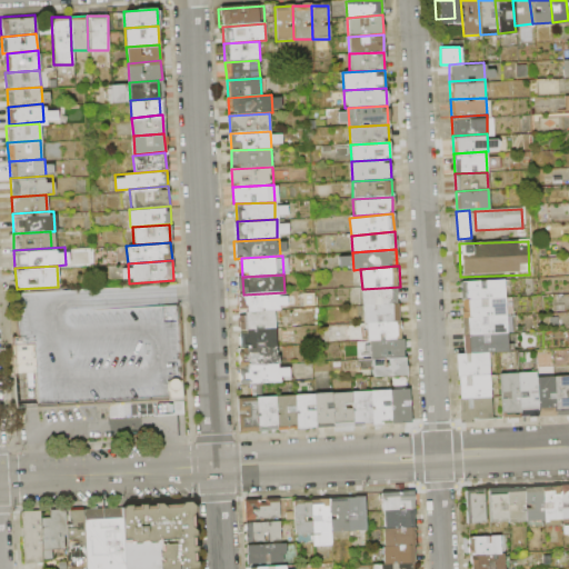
[(459,283),(502,282),(503,298),(459,299),(459,283)]
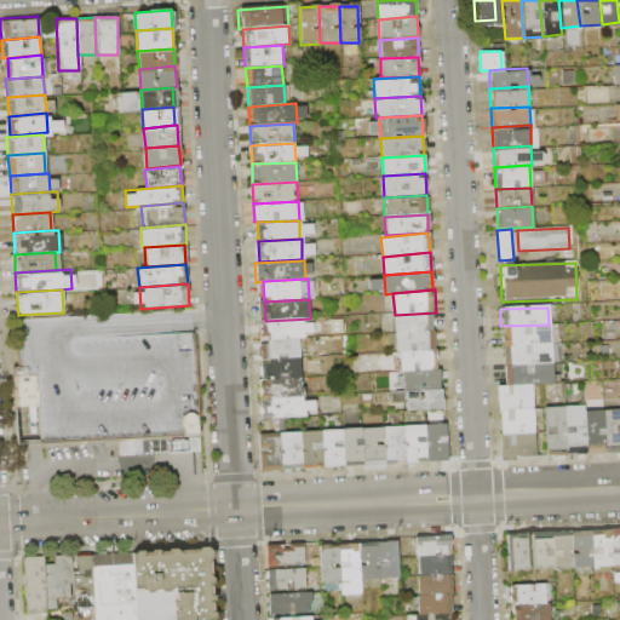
[(16,447),(11,378),(9,321),(194,310),(199,413),(200,436),(182,437),(39,446),(16,447)]
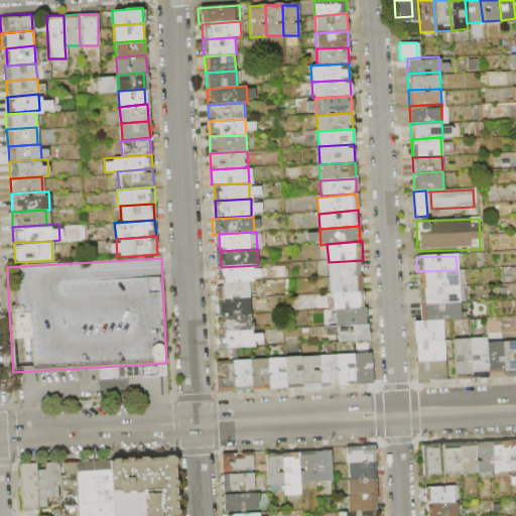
[(329,262),(360,260),(361,276),(330,278),(329,262)]
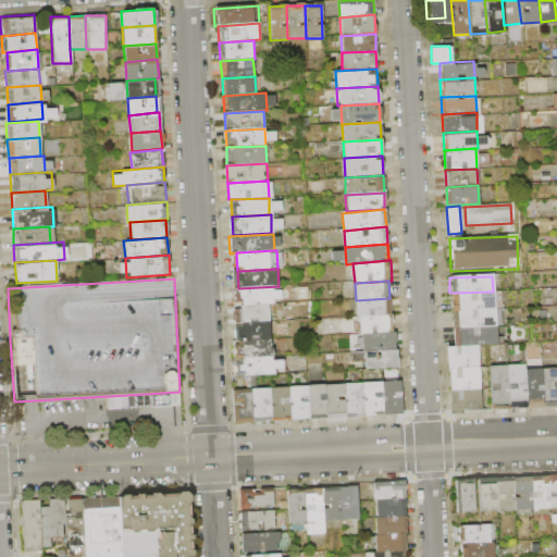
[(238,288),(279,286),(280,302),(269,304),(239,306),(238,288)]
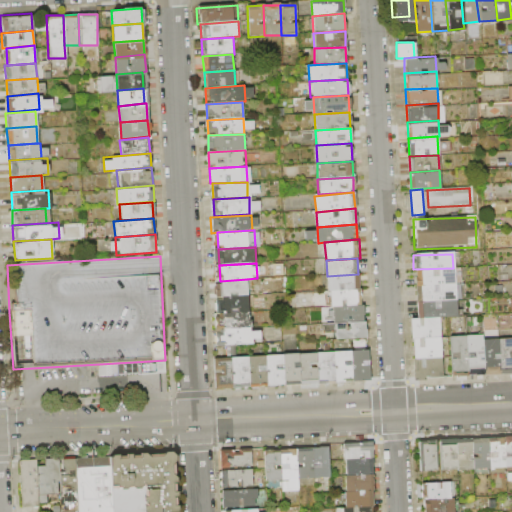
[(453,268),(453,282),(417,284),(416,269),(453,268)]
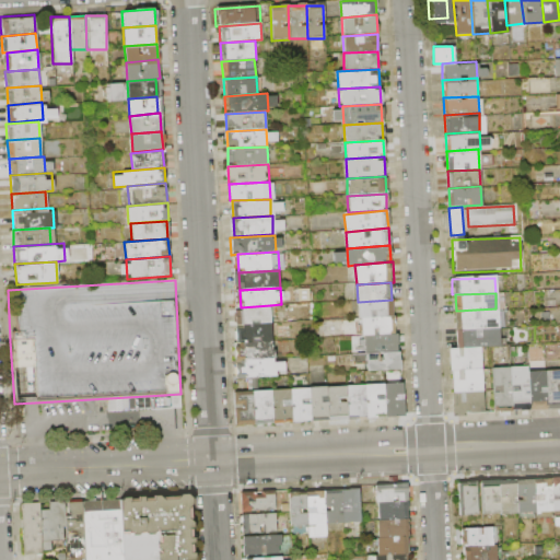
[(358,302),(392,300),(393,317),(359,319),(358,302)]
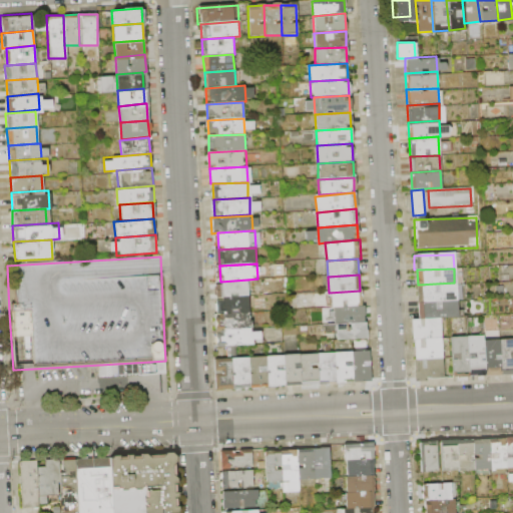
[(247,280),(248,296),(218,299),(217,282),(220,282),(247,280)]
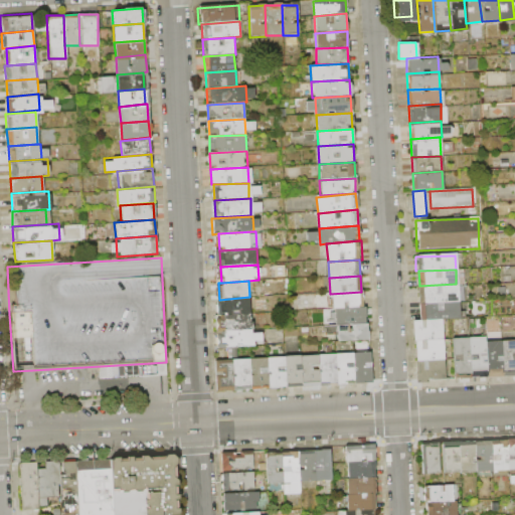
[(419,286),(456,284),(457,304),(420,305),(419,286)]
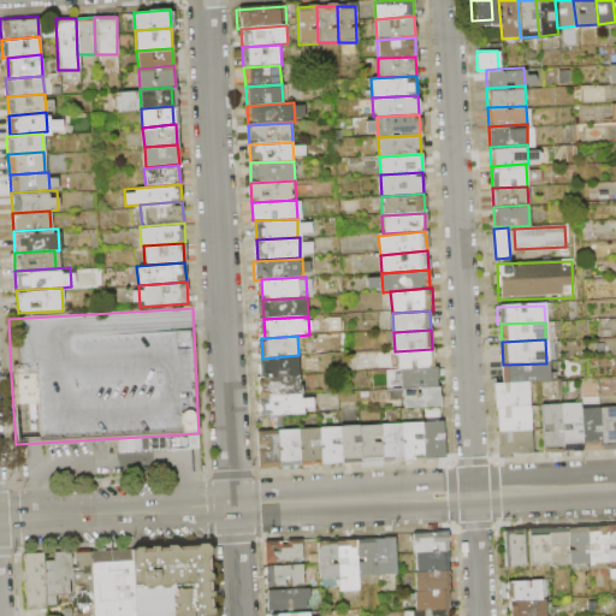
[(395,351),(432,349),(433,367),(396,371),(395,351)]
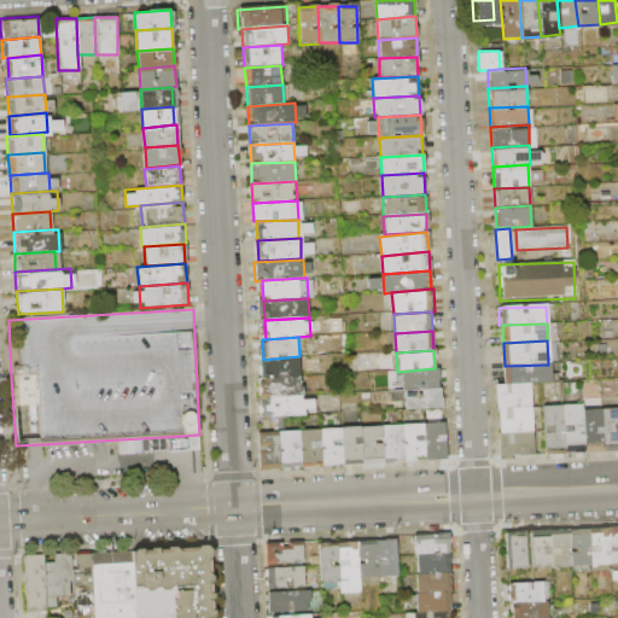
[(299,356),(302,377),(266,379),(263,360),(299,356)]
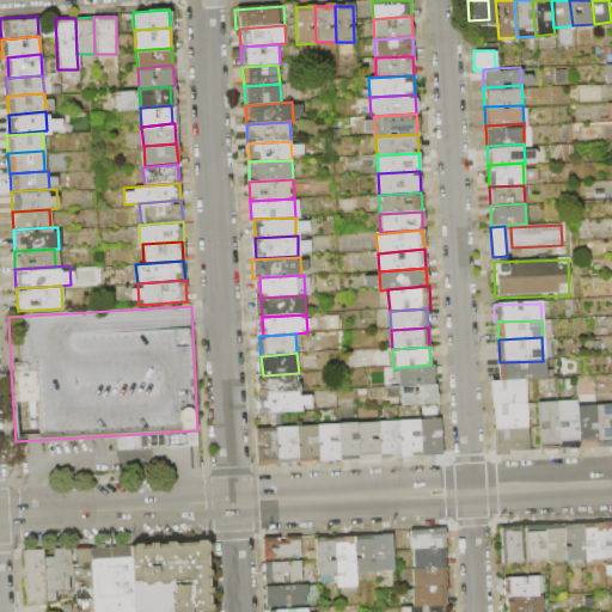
[(543,361),(544,379),(525,379),(500,380),(500,362),(543,361)]
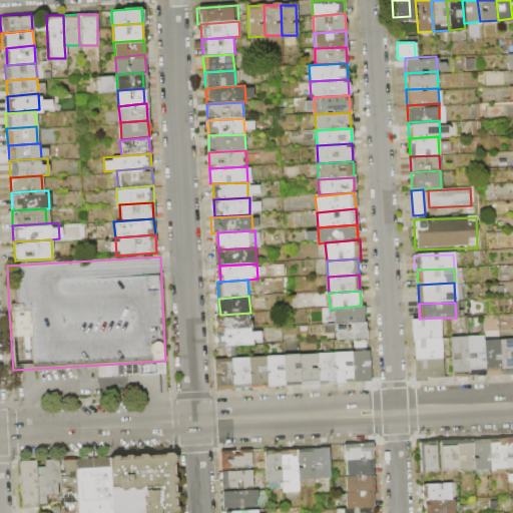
[(333,309),(365,307),(366,323),(334,324),(333,309)]
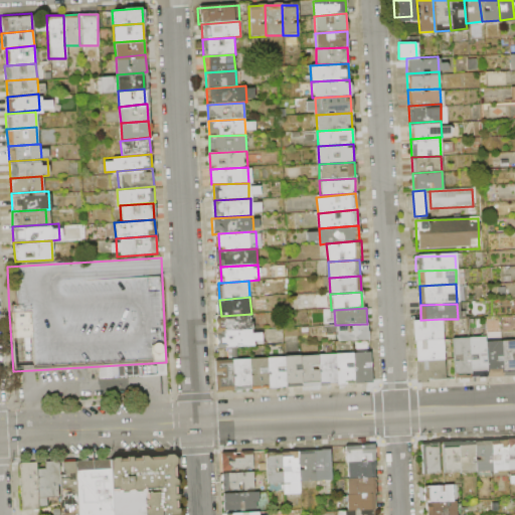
[(221,316),(251,314),(252,329),(222,331),(221,316)]
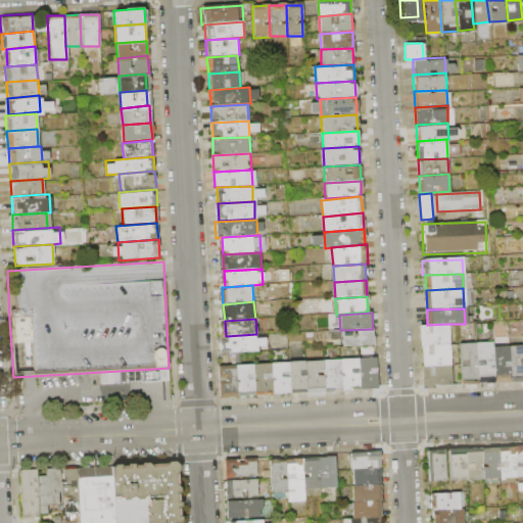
[(448,324),(449,343),(419,345),(418,326),(427,325),(448,324)]
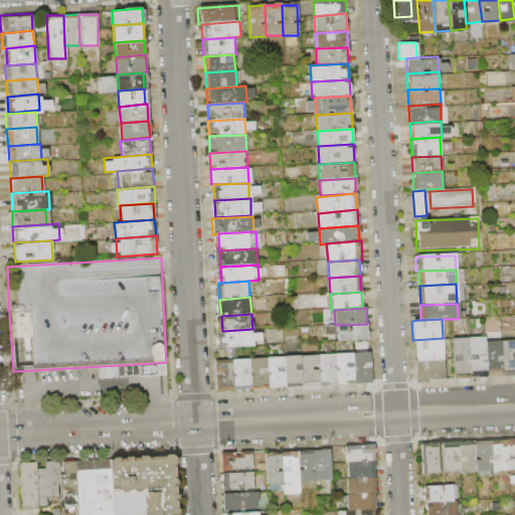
[(335,325),(367,324),(367,340),(336,342),(335,325)]
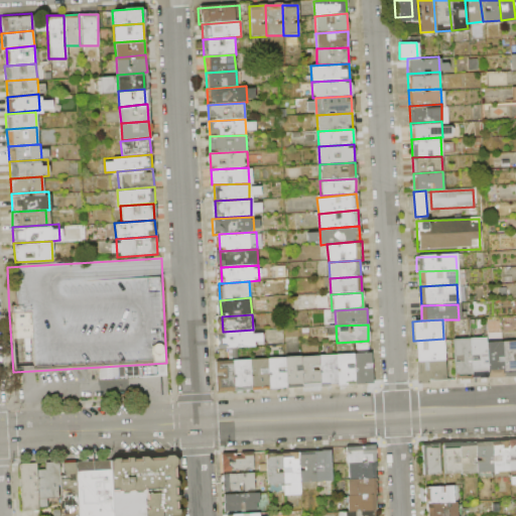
[(253,330),(254,347),(224,349),(223,332),(253,330)]
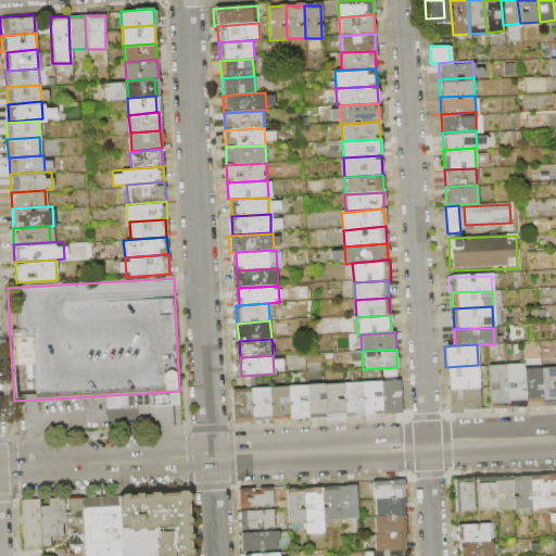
[(506,364),(522,363),(522,368),(525,407),(508,407),(506,364)]
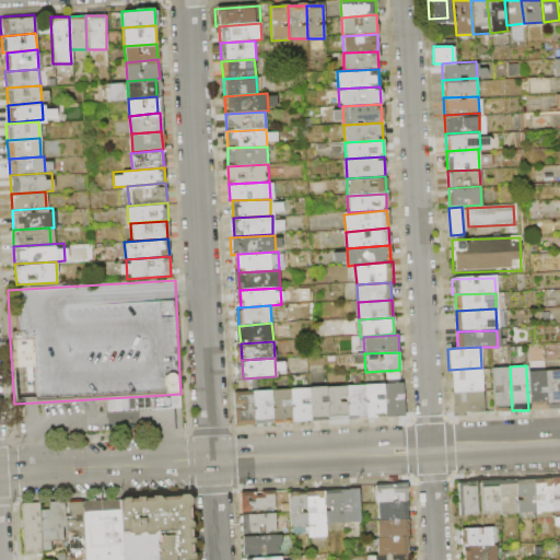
[(491,368),(510,366),(512,410),(493,411),(491,368)]
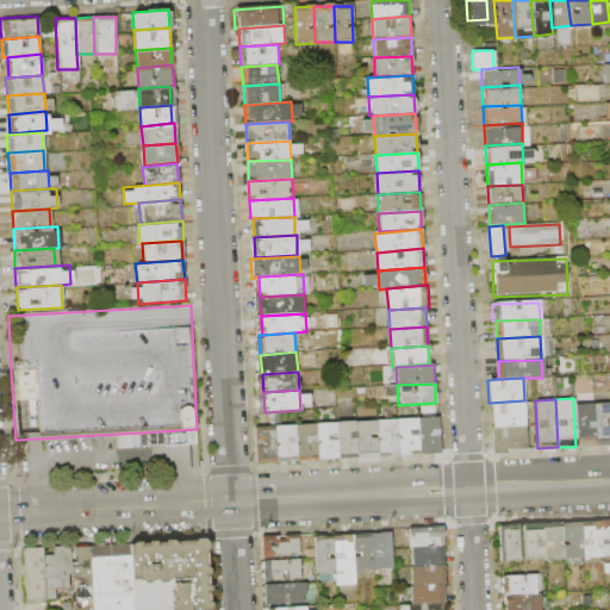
[(489,403),(524,400),(526,400),(528,422),(491,425),(489,403)]
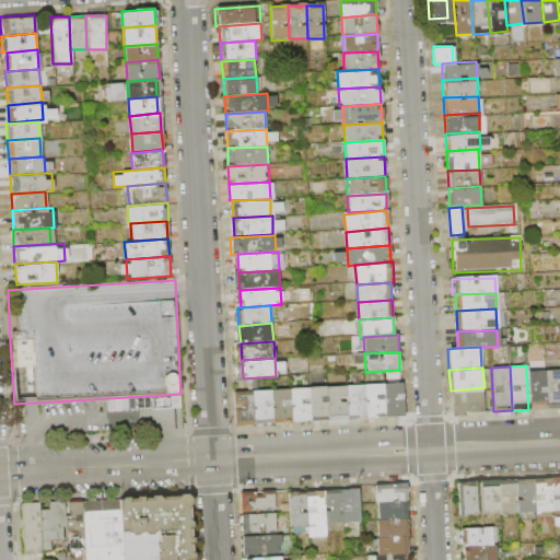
[(543,370),(559,369),(559,408),(545,409),(543,370)]
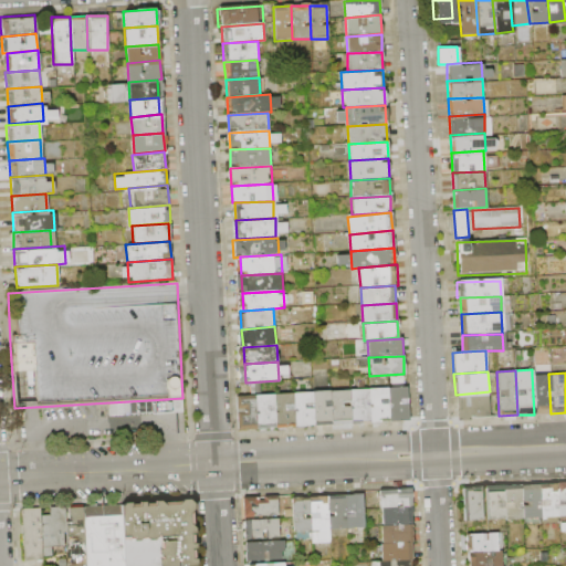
[(532,375),(548,374),(551,413),(534,415),(532,375)]
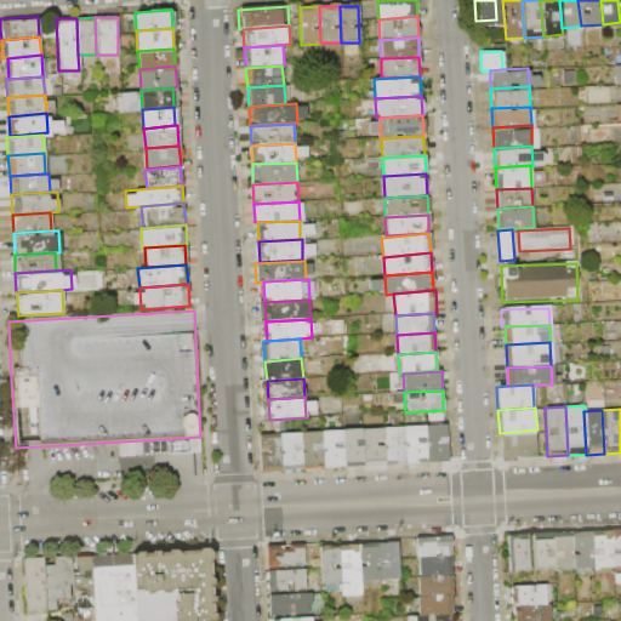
[(426,426),(446,426),(448,461),(427,462),(426,426)]
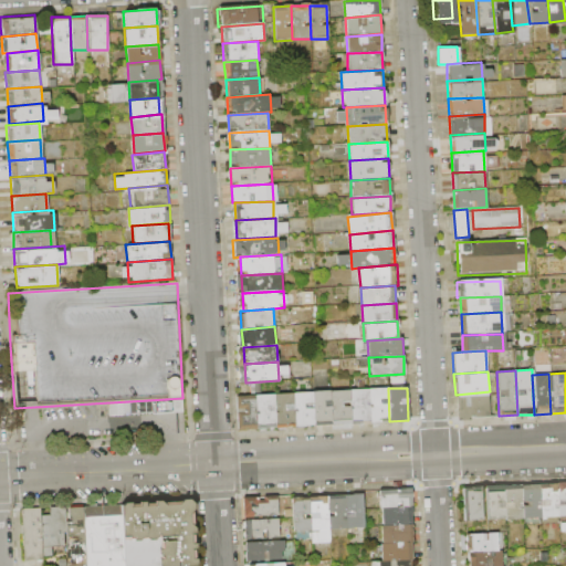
[(368,392),(387,391),(389,421),(370,422),(368,392)]
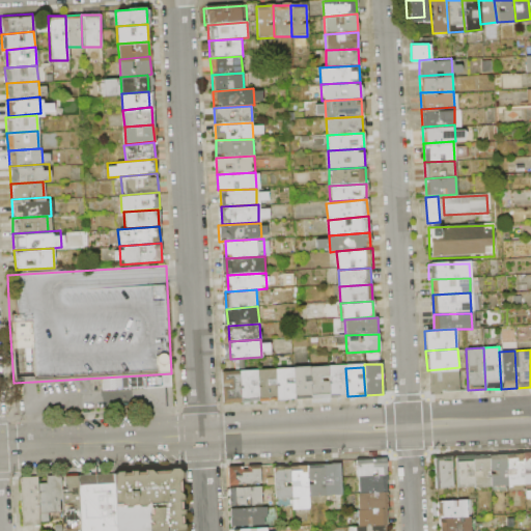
[(459,367),(460,391),(428,394),(427,370),(459,367)]
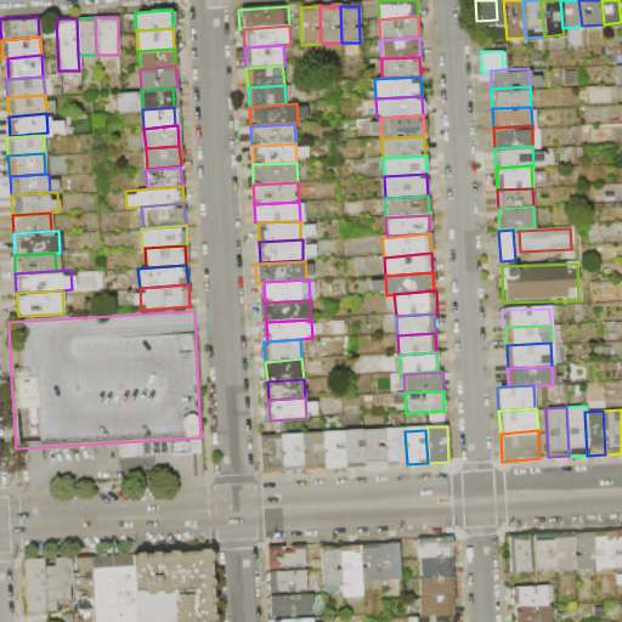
[(384,433),(405,431),(406,463),(385,463),(384,433)]
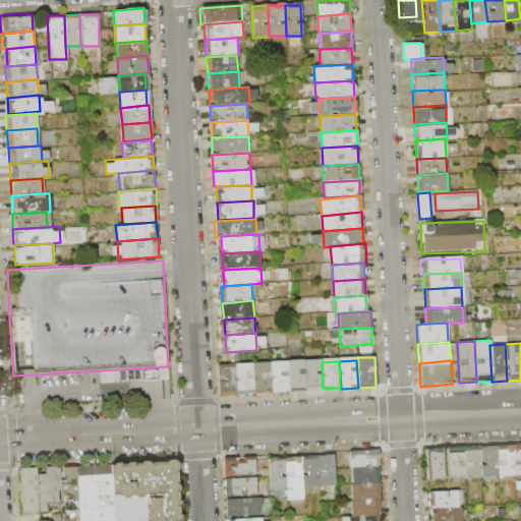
[(304,363),(322,362),(323,388),(306,389),(304,363)]
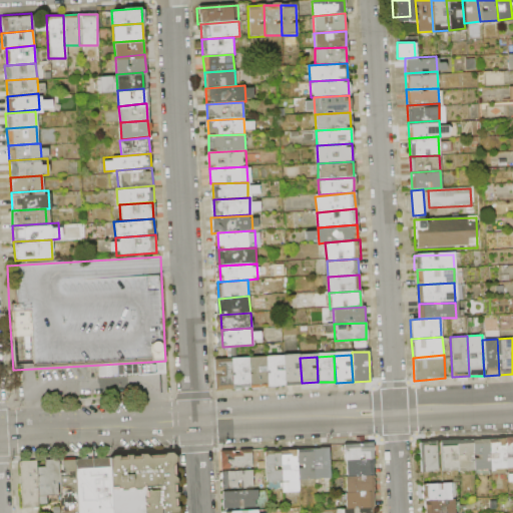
[(265,359),(282,358),(283,388),(266,388),(265,359)]
